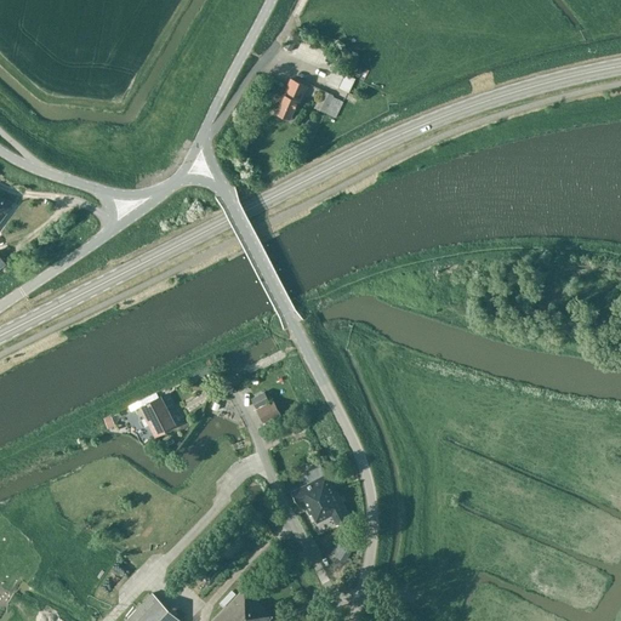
[(290,51),(297,39),(290,34),(283,47),(290,51)]
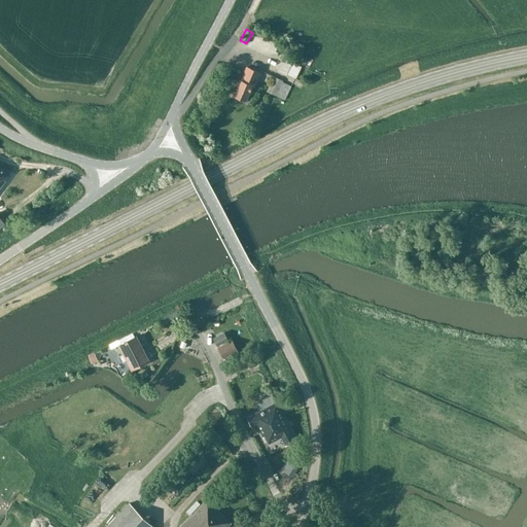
[(283,58),(277,70),(286,74),(291,62),(283,58)]
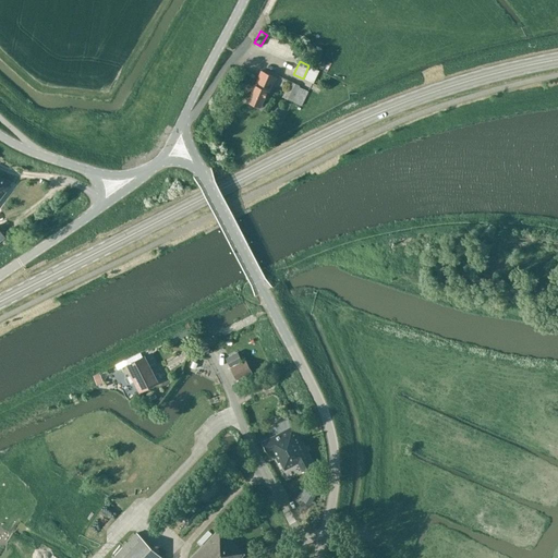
[(329,63),(325,71),(330,74),(334,65),(329,63)]
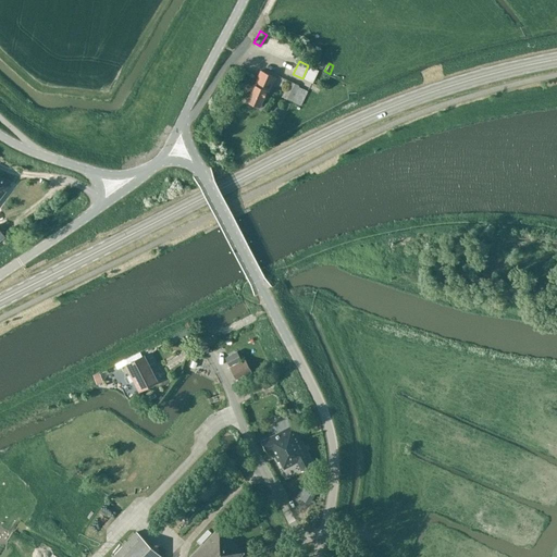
[(265,99),(269,91),(275,77),(260,71),(254,84),(247,101),(259,107),(263,98),(265,99)]
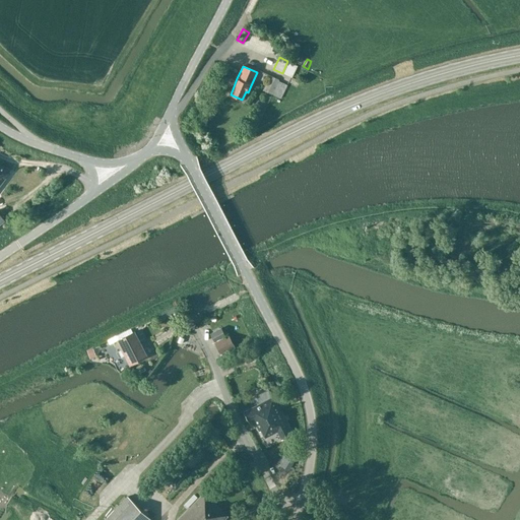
[(270,76),(263,90),(272,94),(279,80),(270,76)]
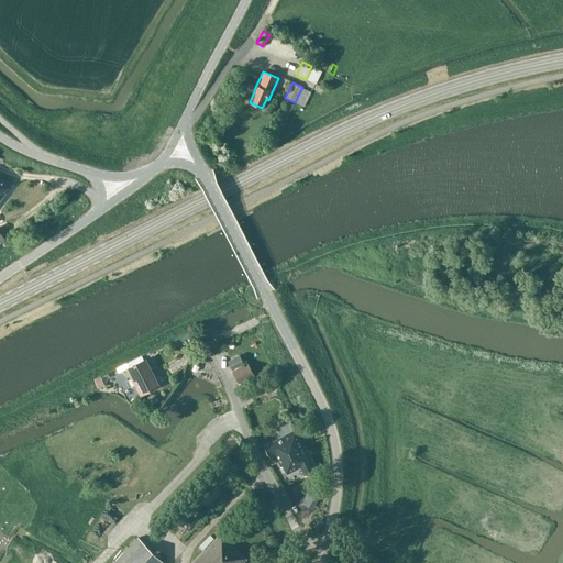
[(0,176),(0,199),(11,186),(0,176)]
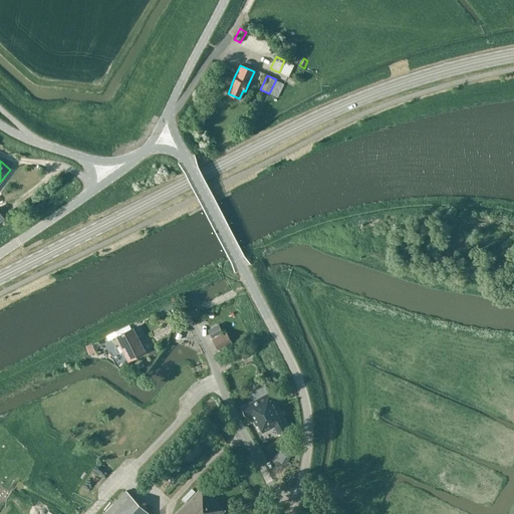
[(172,303),(154,312),(155,316),(174,307),(172,303)]
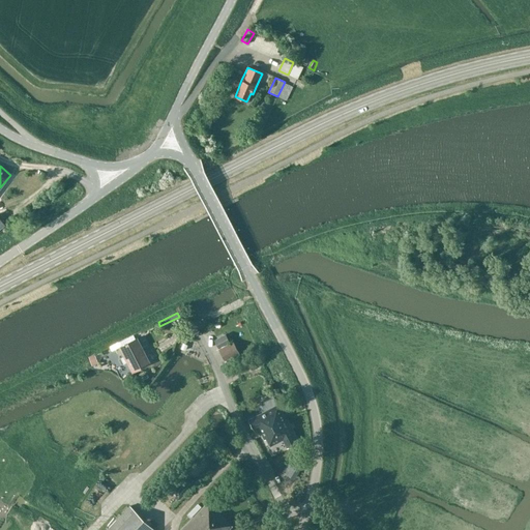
[(215,341),(218,348),(229,342),(226,335),(215,341)]
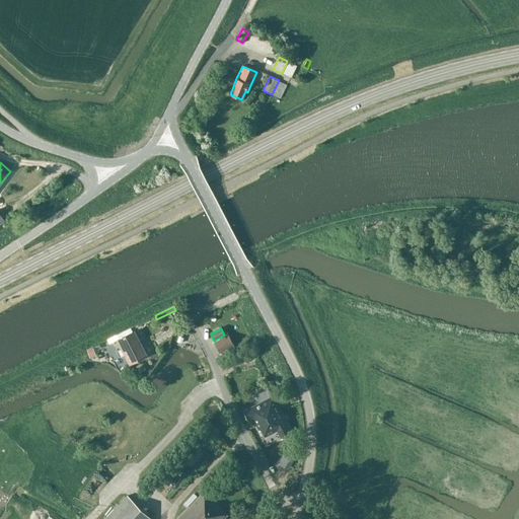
[(125,354),(130,363),(146,355),(134,330),(117,339),(122,349),(117,352),(120,357),(125,354)]
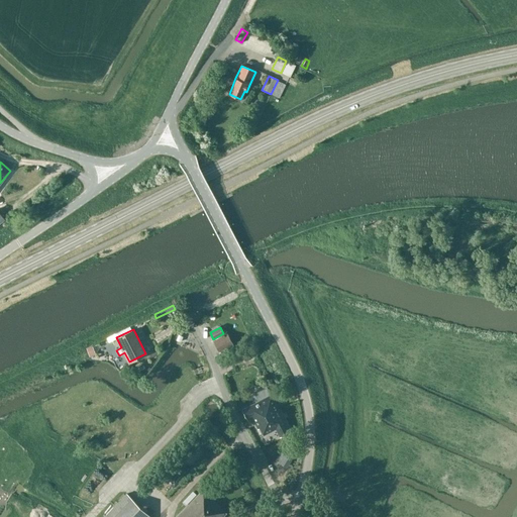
[(227,333),(213,340),(222,355),(235,348),(227,333)]
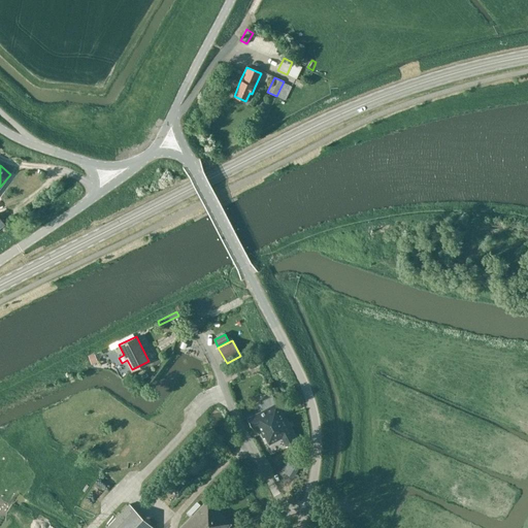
[(94,353),(89,355),(93,363),(98,361),(94,353)]
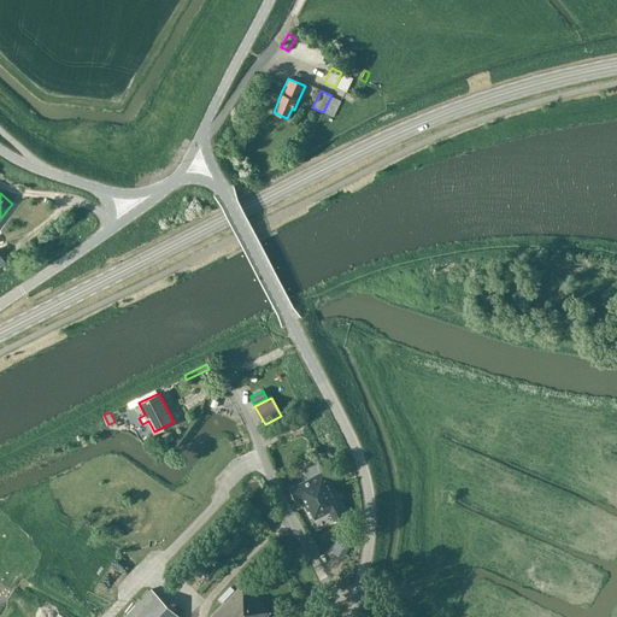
[(289,422),(277,425),(280,434),(292,430),(289,422)]
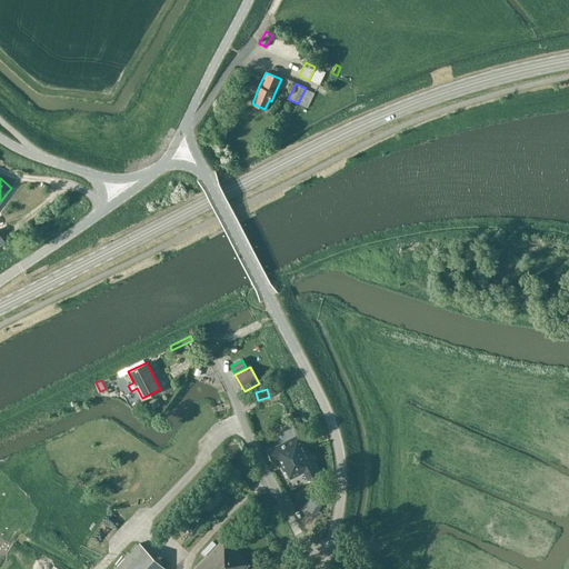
[(291,412),(287,415),(291,426),(296,423),(293,417),(292,412),(291,412)]
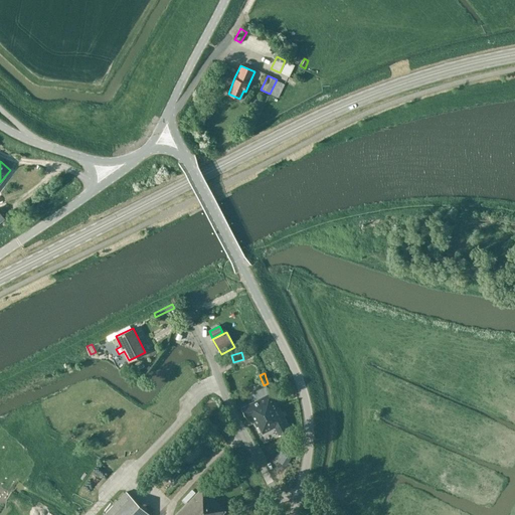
[(258,399),(241,407),(246,418),(250,416),(253,420),(279,407),(271,392),(270,392),(266,386),(253,392),(258,399)]
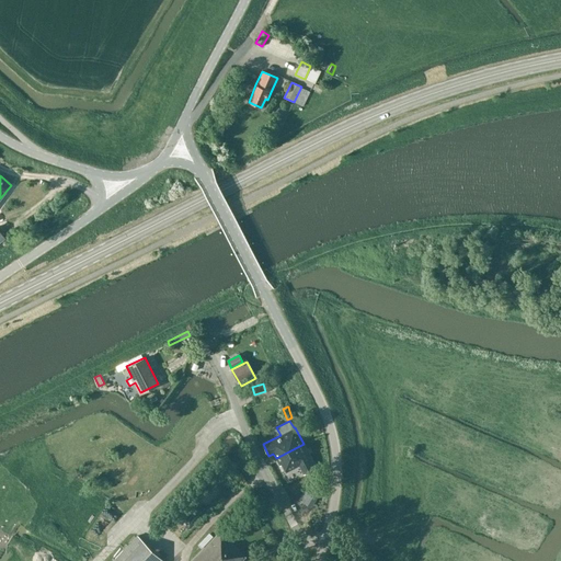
[(304,444),(276,458),(279,465),(282,464),(286,472),(299,466),(304,474),(316,468),(304,444)]
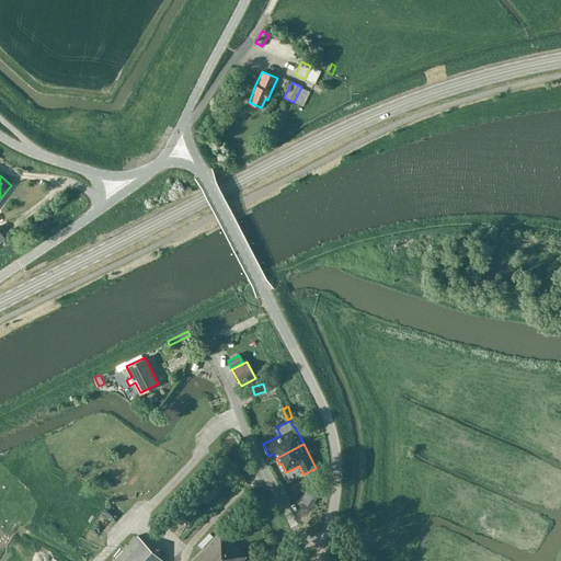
[(315,485),(310,492),(318,497),(322,491),(315,485)]
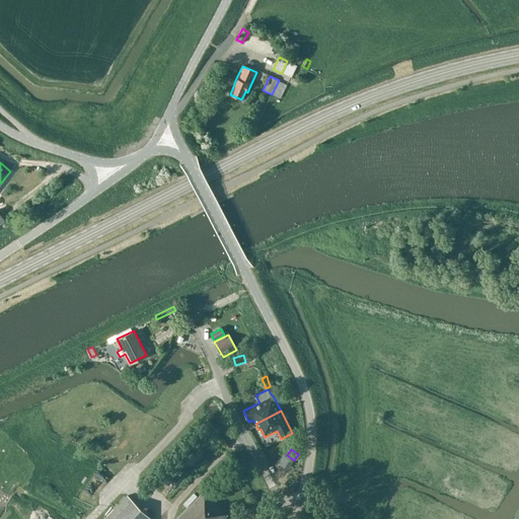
[(223,518),(227,515),(204,492),(177,518),(223,518)]
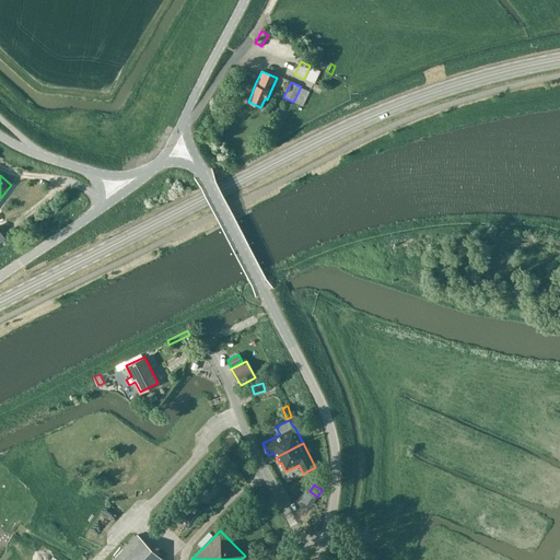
[(112,559),(163,559),(137,534),(112,559)]
